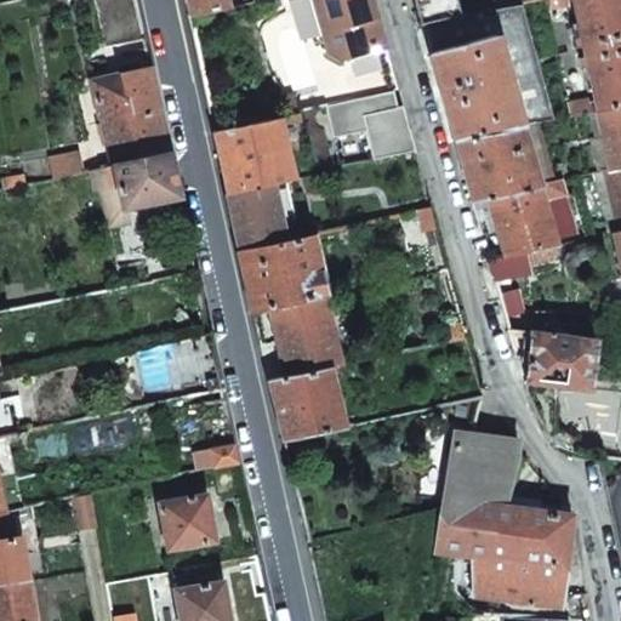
[(125,44),(144,40),(135,0),(95,0),(106,47),(125,44)]
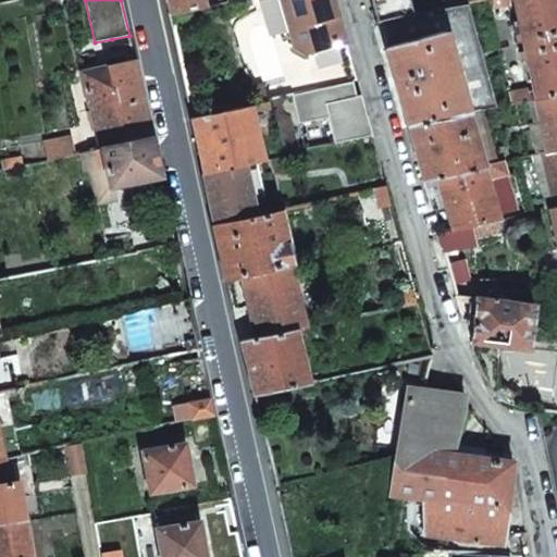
[(164,0),(168,12),(203,4),(202,0),(164,0)]
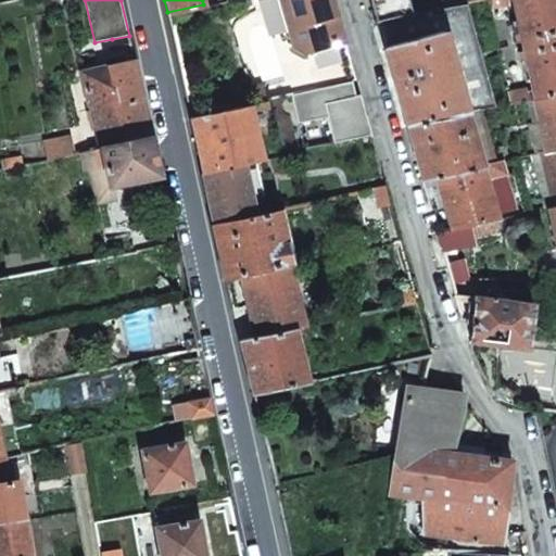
[(355,81),(332,0),(278,0),(305,92),(325,88),(355,81)]
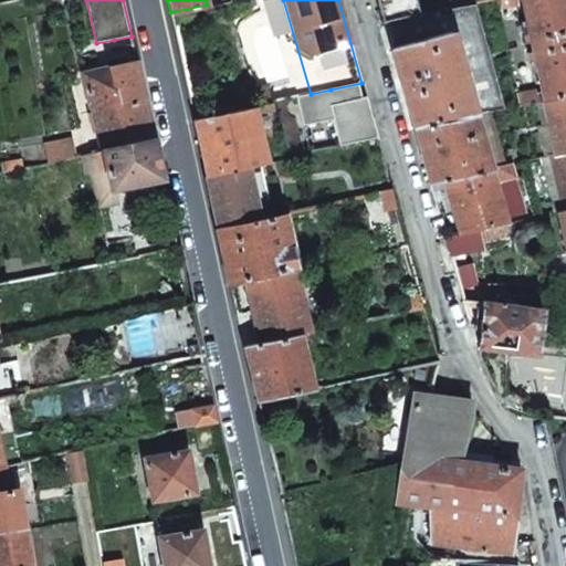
[(544,101),(565,95),(565,0),(498,0),(500,10),(517,6),(516,1),(522,0),(542,94),(537,95),(536,91),(519,95),(522,105),(544,101)]
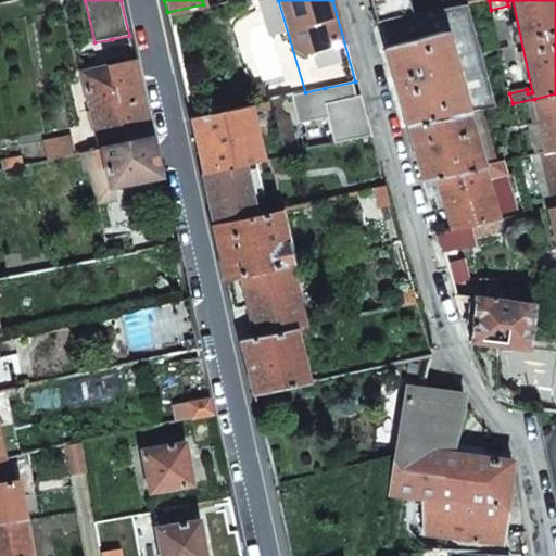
[(408,126),(466,114),(443,30),(386,48),(396,87),(408,126)]
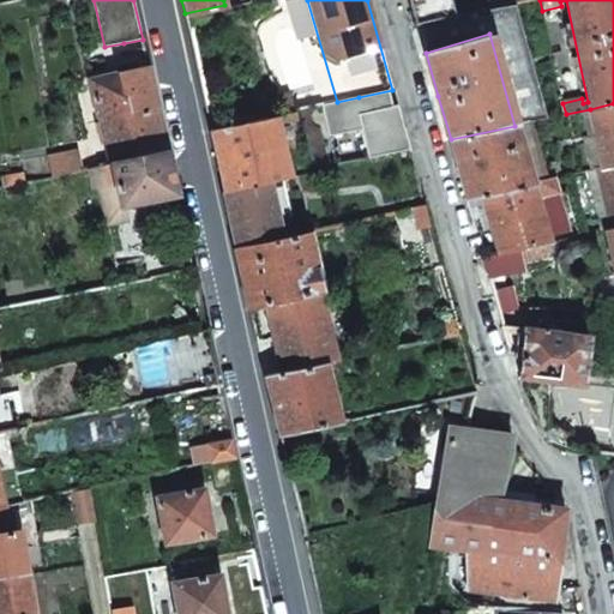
[(109,162),(167,150),(149,67),(91,80),(98,115),(100,115),(109,162)]
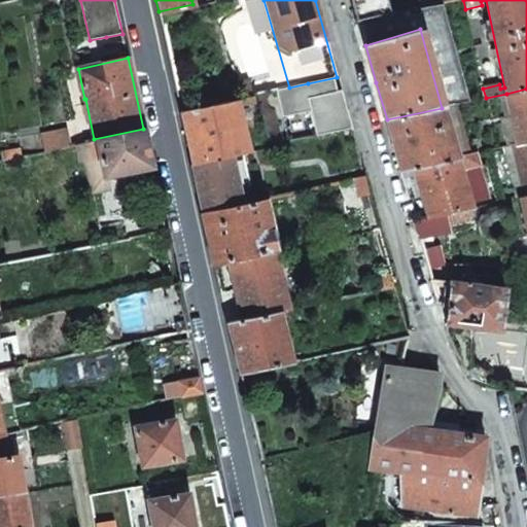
[(313,106),(344,100),(341,89),(337,77),(308,83),(313,106)]
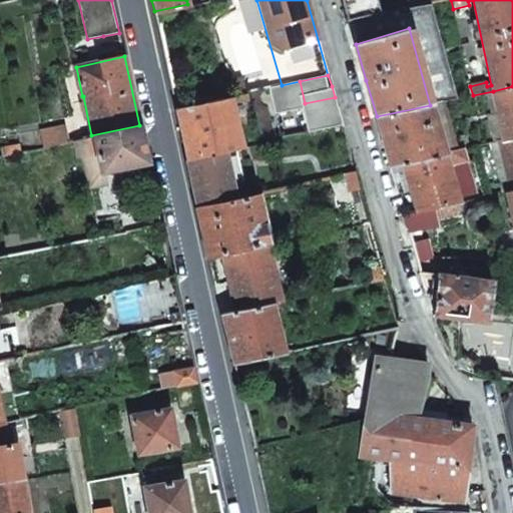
[(503,140),(512,137),(512,86),(493,91),(503,140)]
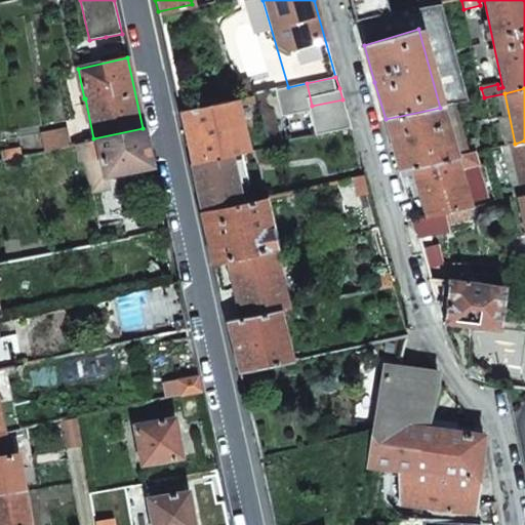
[(240,151),(246,150),(237,105),(253,102),(251,94),(179,110),(186,135),(191,161),(228,154),(240,151)]
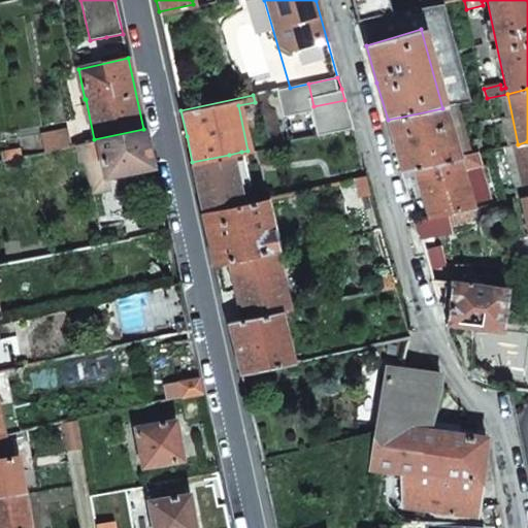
[(442,108),(388,120),(394,144),(401,170),(413,167),(470,155),(468,149),(457,105),(442,108)]
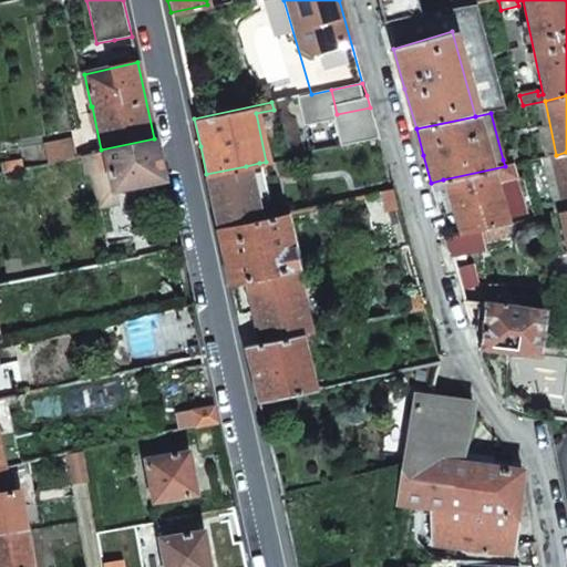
[(49,161),(75,155),(71,135),(44,141),(49,161)]
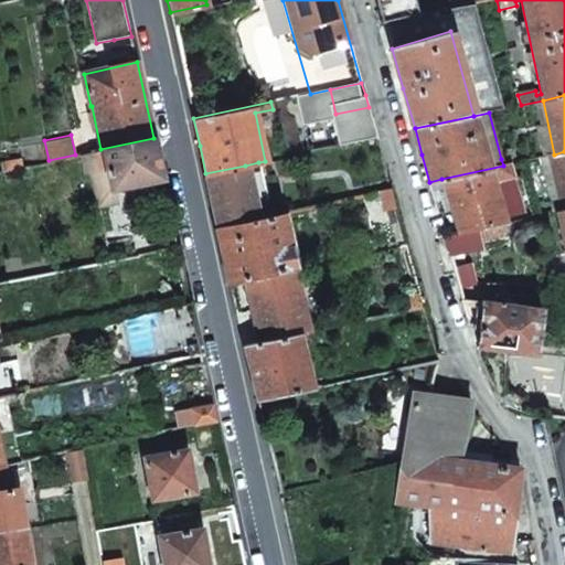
[(138,183),(162,178),(153,138),(100,149),(83,153),(87,171),(93,171),(99,204),(117,201),(115,188),(138,183)]
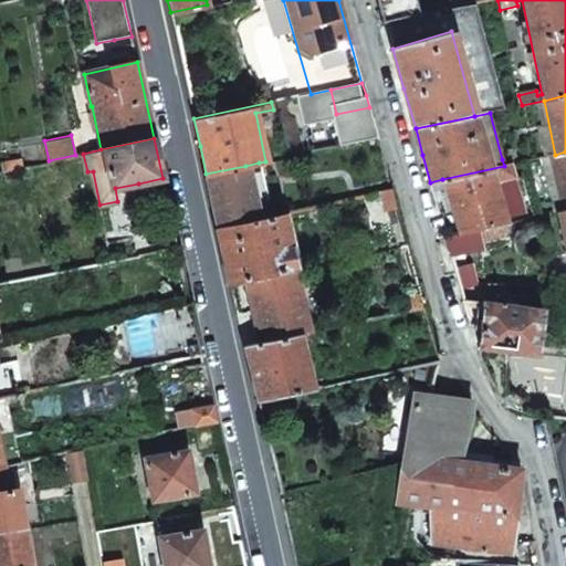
[(562,210),(565,208),(565,152),(555,155),(549,156),(562,210)]
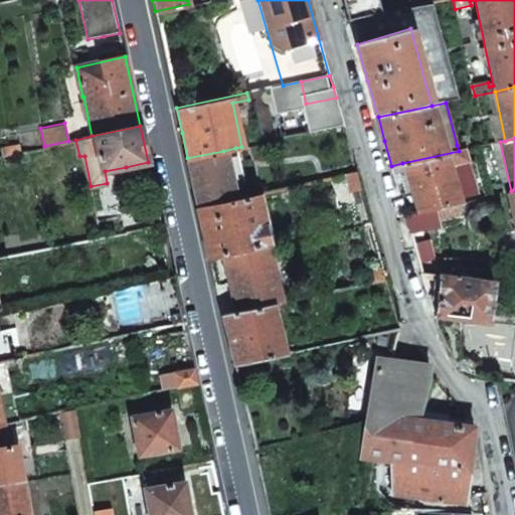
[(3,155),(20,151),(18,144),(1,147),(3,155)]
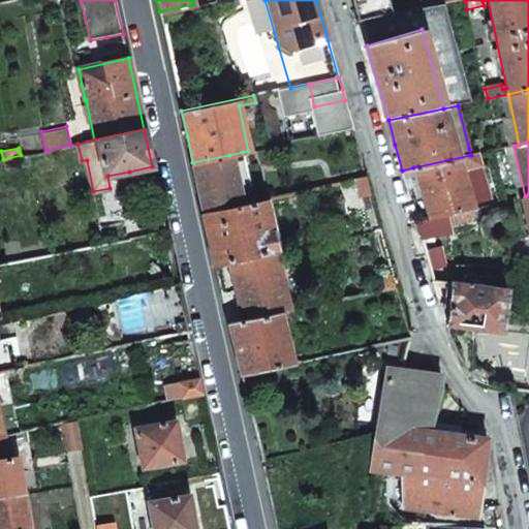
[(249,184),(242,152),(229,155),(237,187),(249,184)]
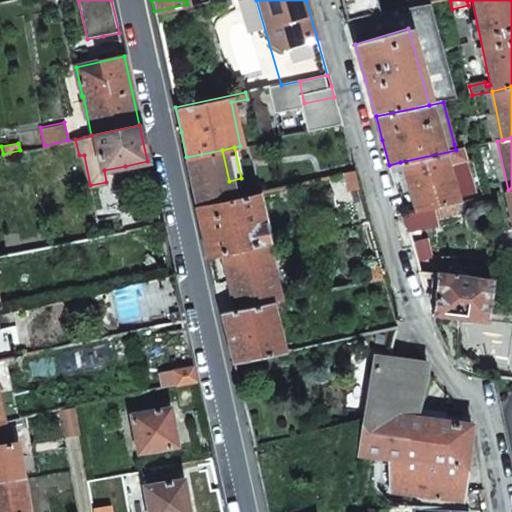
[(456,200),(458,200),(456,195),(477,191),(463,148),(461,149),(456,150),(400,162),(408,186),(415,209),(456,200)]
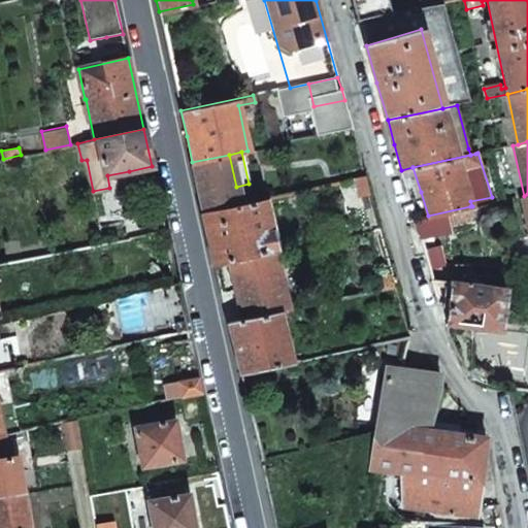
[(229,155),(192,162),(197,188),(203,213),(240,205),(236,187),(229,155)]
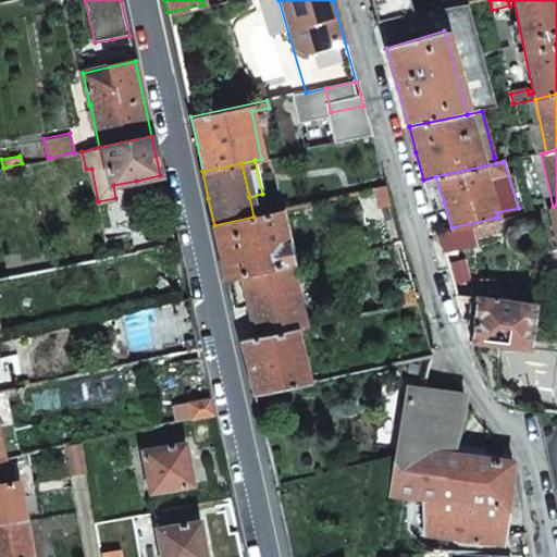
[(374,209),(391,205),(386,187),(370,190),(374,209)]
